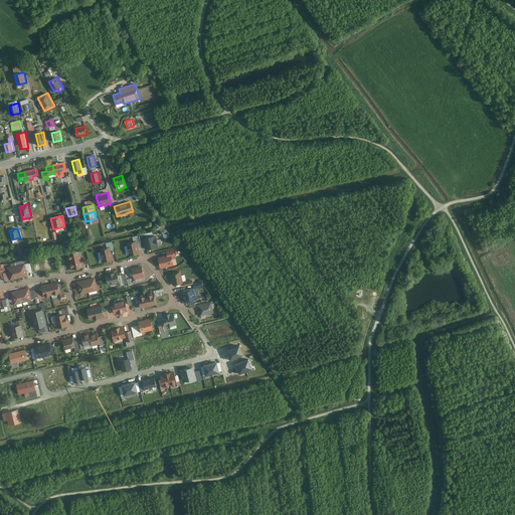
[(145,238),(144,238),(144,241),(146,249),(157,246),(156,242),(157,242),(156,239),(155,239),(154,235),(145,238)]
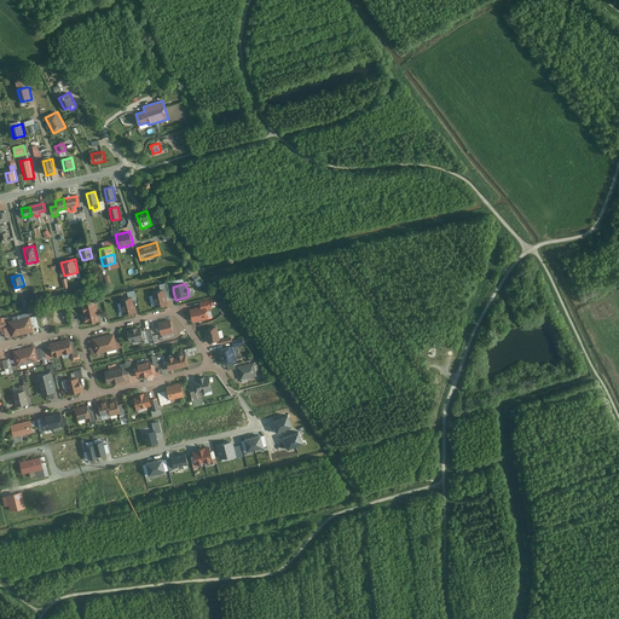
[(127,293),(128,299),(132,298),(133,301),(137,300),(134,290),(127,293)]
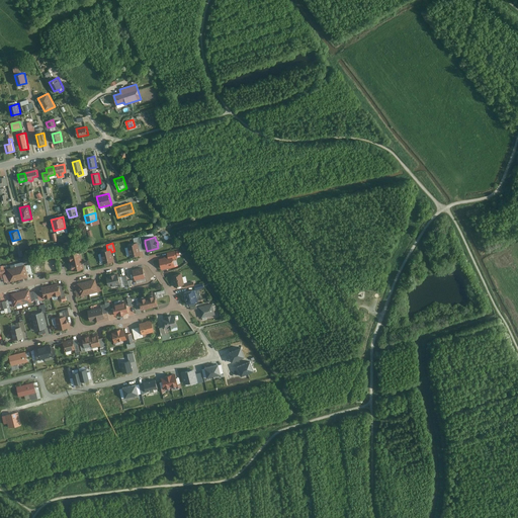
[(138,246),(138,243),(135,243),(127,245),(130,258),(141,256),(138,246)]
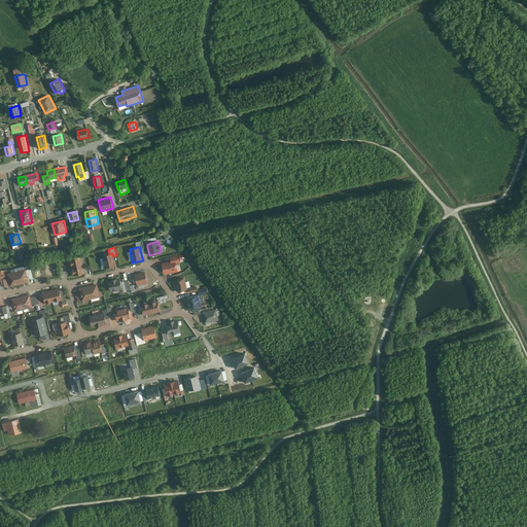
[(113,256),(112,253),(109,254),(102,255),(105,269),(115,267),(113,256)]
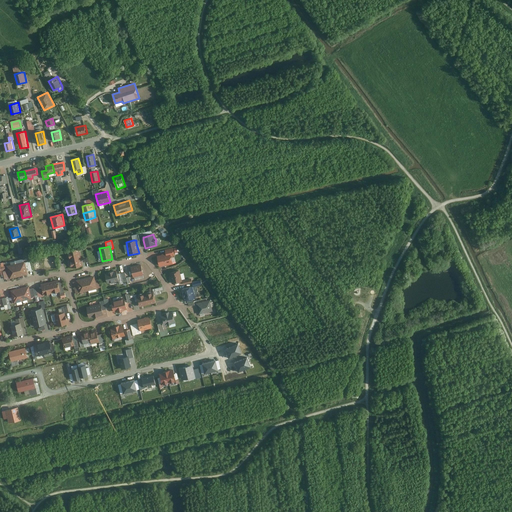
[(165,250),(166,253),(170,252),(171,256),(175,256),(173,248),(165,250)]
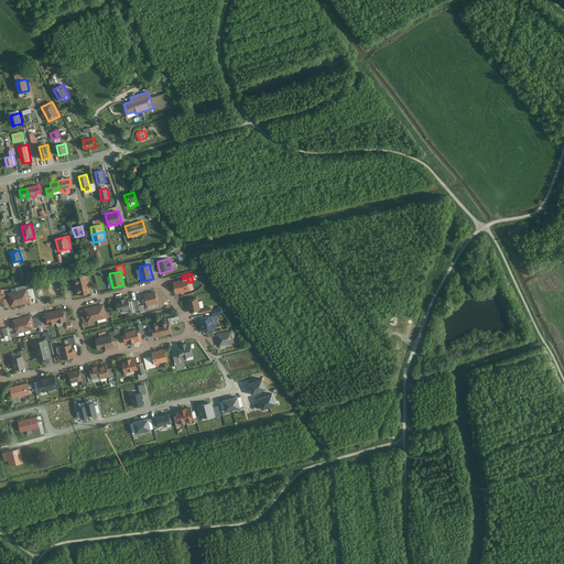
[(74,278),(76,286),(89,283),(87,274),(74,278)]
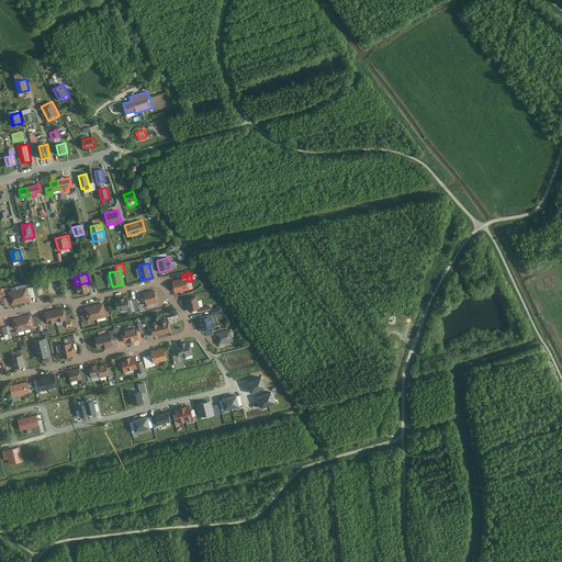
[(178,280),(172,281),(175,293),(182,291),(182,292),(190,290),(188,281),(187,277),(182,278),(178,279),(178,280)]
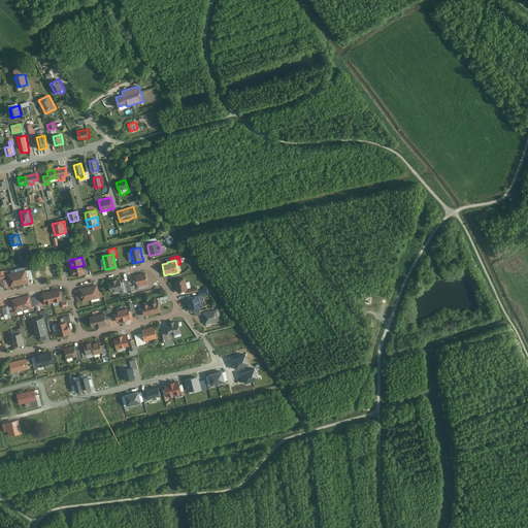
[(84,265),(71,268),(73,277),(86,274),(84,265)]
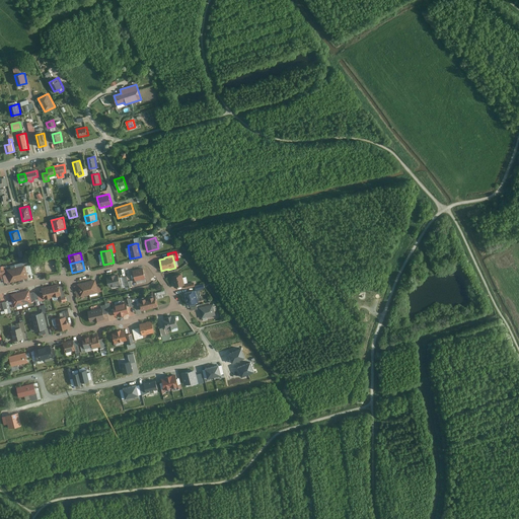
[(25,266),(16,268),(19,281),(28,279),(27,273),(25,267),(25,266)]
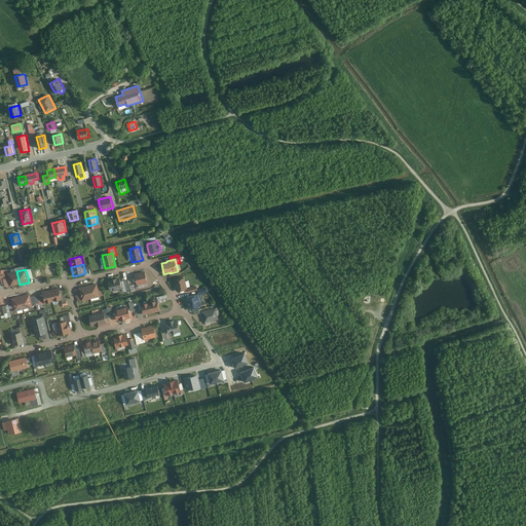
[(20,285),(16,271),(7,273),(8,278),(9,283),(10,287),(20,285)]
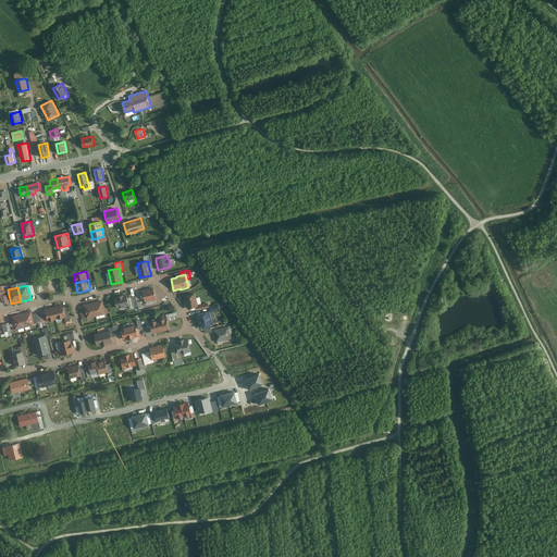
[(156,299),(153,288),(143,291),(145,302),(156,299)]
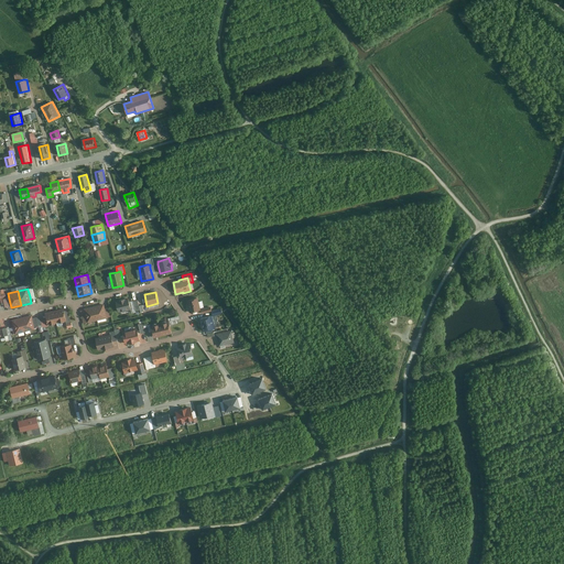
[(197,297),(187,301),(191,312),(199,310),(197,297)]
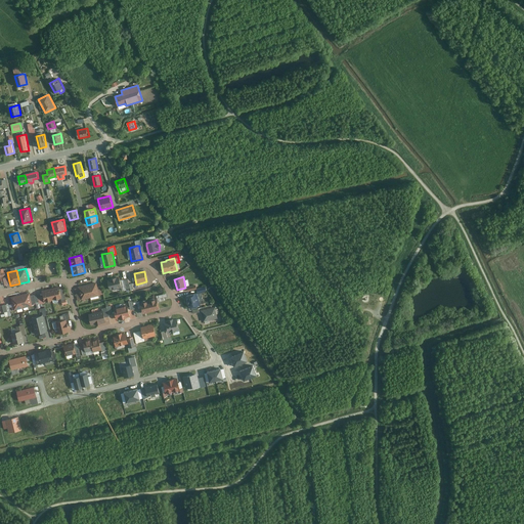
[(122,288),(119,277),(106,280),(110,291),(122,288)]
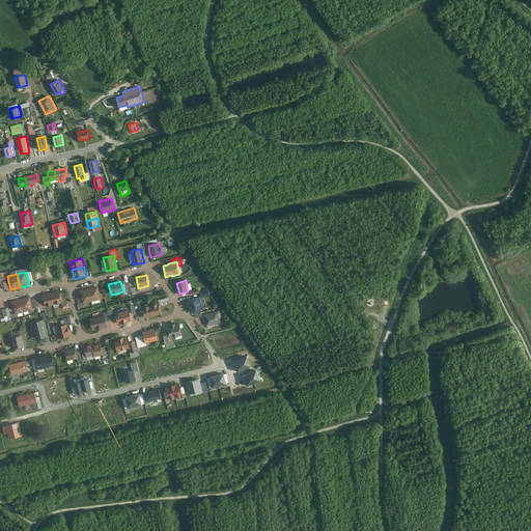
[(98,286),(88,288),(91,302),(101,300),(99,291),(98,286)]
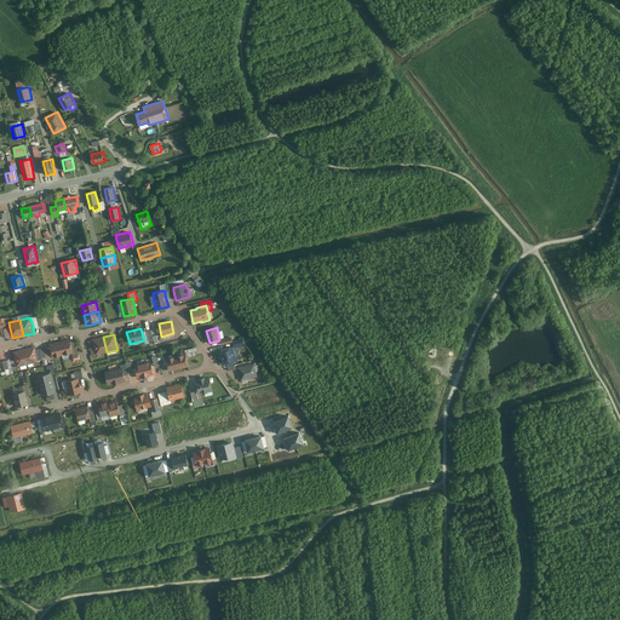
[(92,340),(92,342),(96,355),(96,356),(107,352),(103,337),(92,340)]
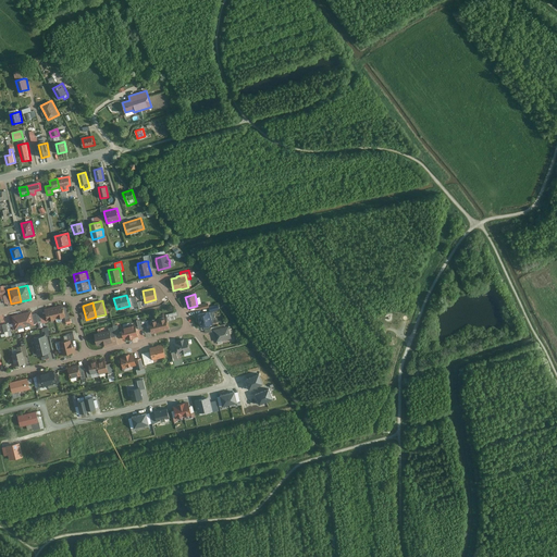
[(63,305),(54,307),(57,320),(65,318),(66,318),(64,308),(63,305)]
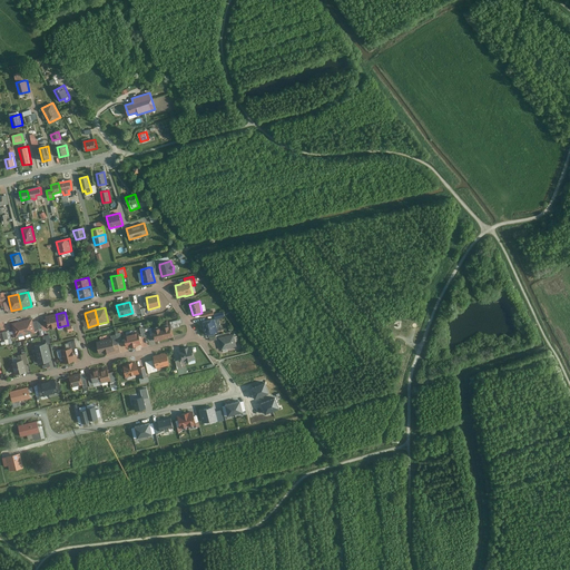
[(46,317),(47,323),(49,330),(58,327),(56,314),(46,317)]
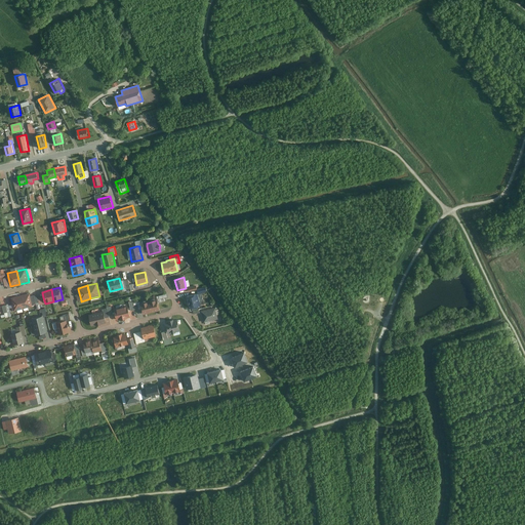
[(31,293),(21,296),(24,309),(34,307),(33,306),(31,296),(31,293)]
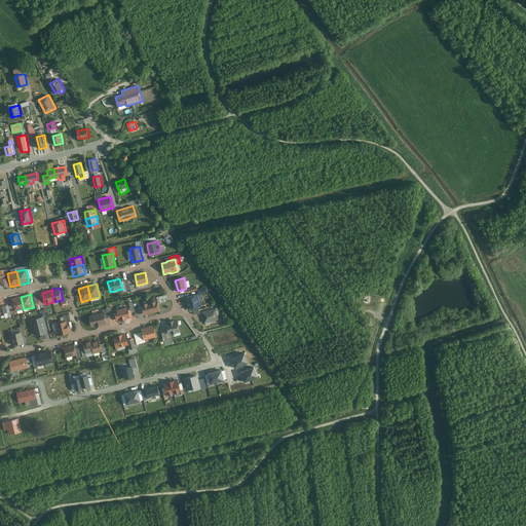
[(165,301),(164,298),(167,297),(166,294),(156,296),(158,302),(165,301)]
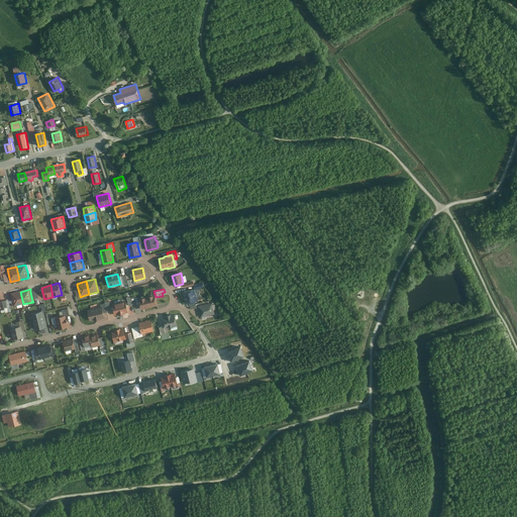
[(185,296),(184,297),(185,299),(186,299),(187,304),(196,301),(197,300),(196,297),(195,297),(194,290),(184,292),(185,296)]
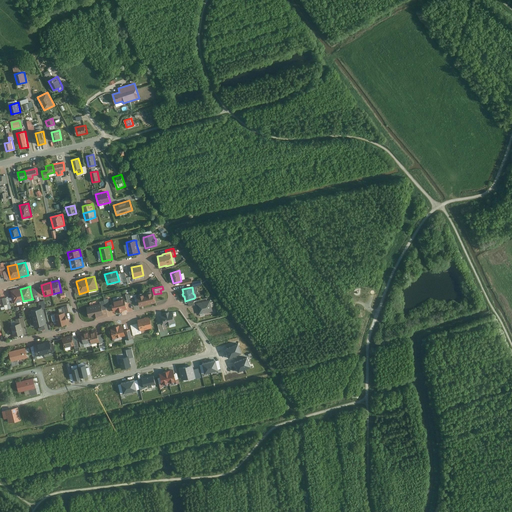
[(23,301),(20,289),(11,291),(14,304),(23,301)]
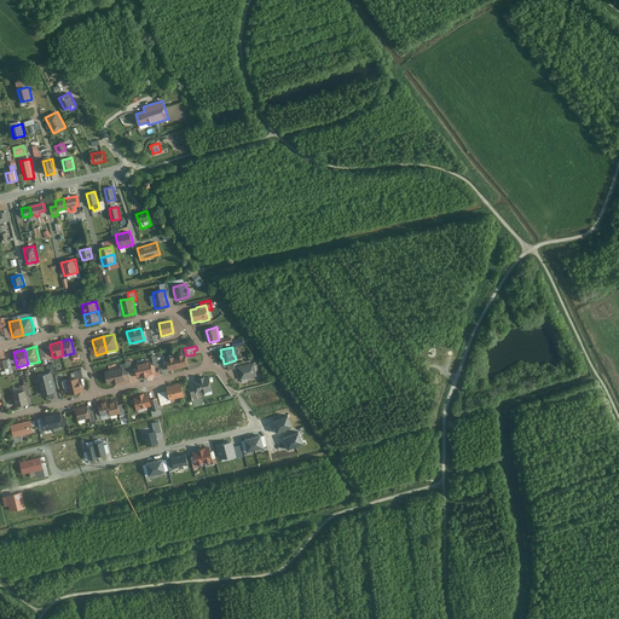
[(185,353),(175,356),(179,369),(189,366),(185,353)]
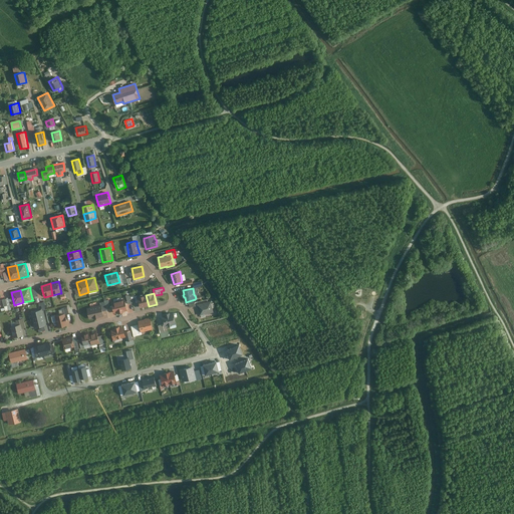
[(149,306),(146,295),(138,297),(140,308),(149,306)]
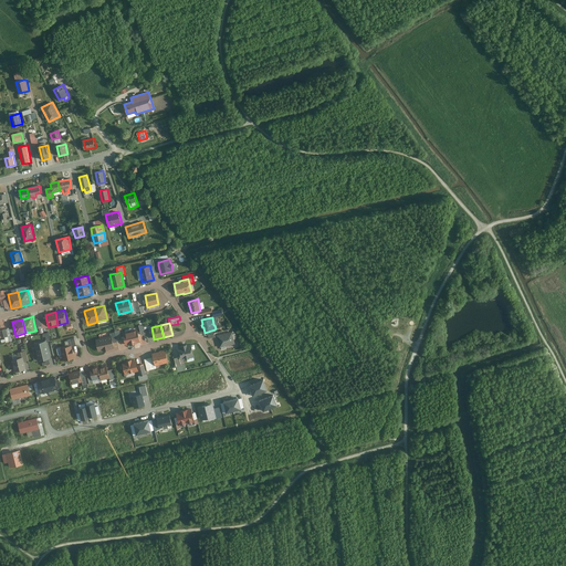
[(137,331),(123,334),(126,346),(140,343),(137,331)]
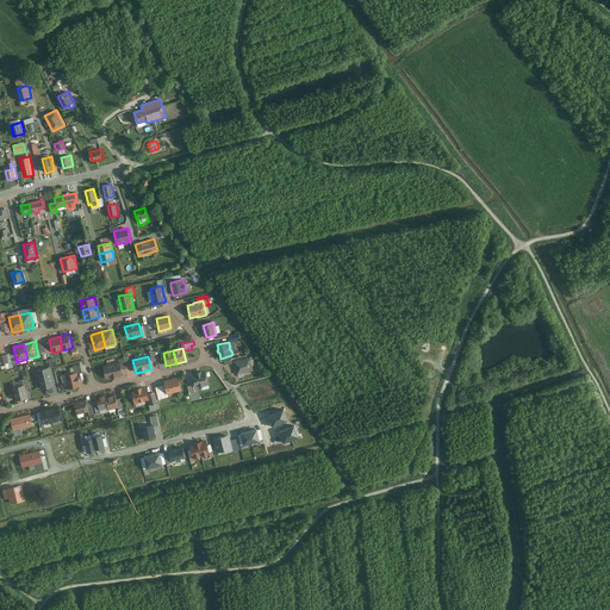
[(249,359),(235,362),(237,374),(238,373),(240,377),(243,375),(243,372),(253,371),(249,359)]
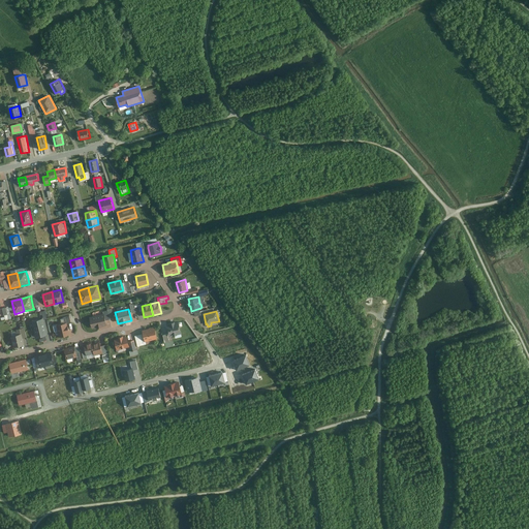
[(103,314),(89,318),(92,330),(106,325),(105,321),(103,314)]
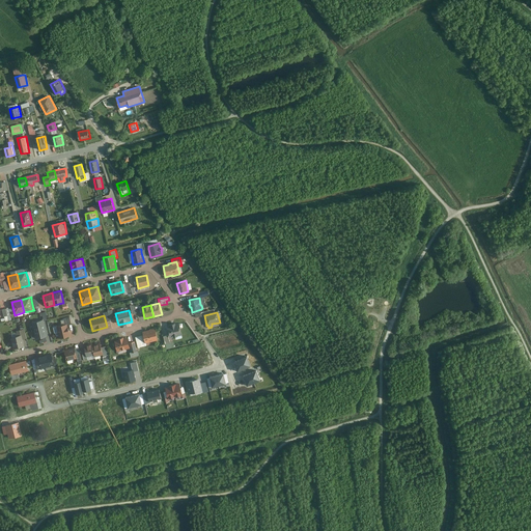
[(44,319),(32,322),(34,331),(46,328),(44,319)]
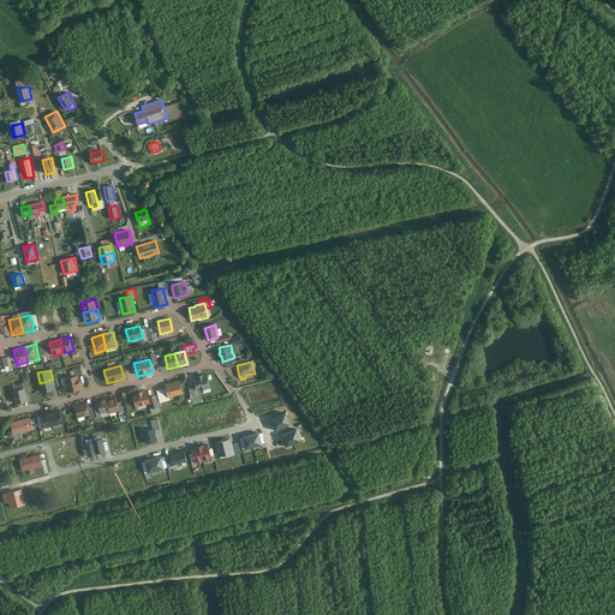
[(208,375),(193,378),(197,392),(210,389),(208,375)]
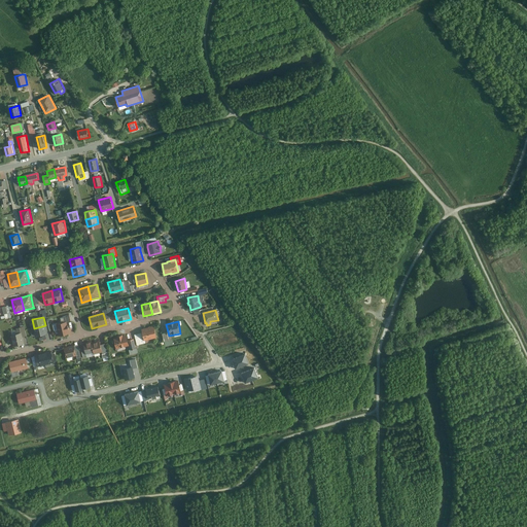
[(70,335),(67,322),(65,323),(54,325),(55,330),(58,330),(60,337),(70,335)]
